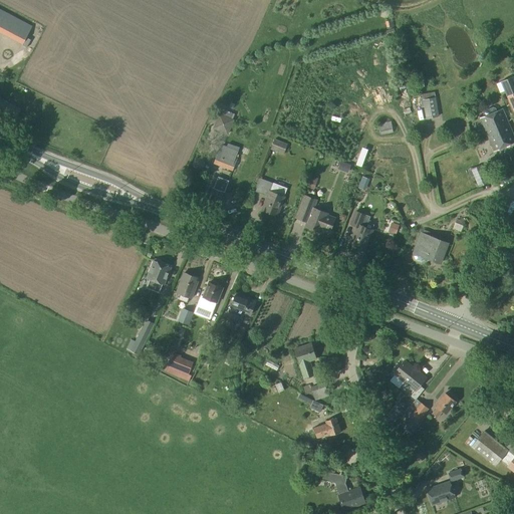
[(25,23),(16,41),(22,45),(32,26),(25,23)]
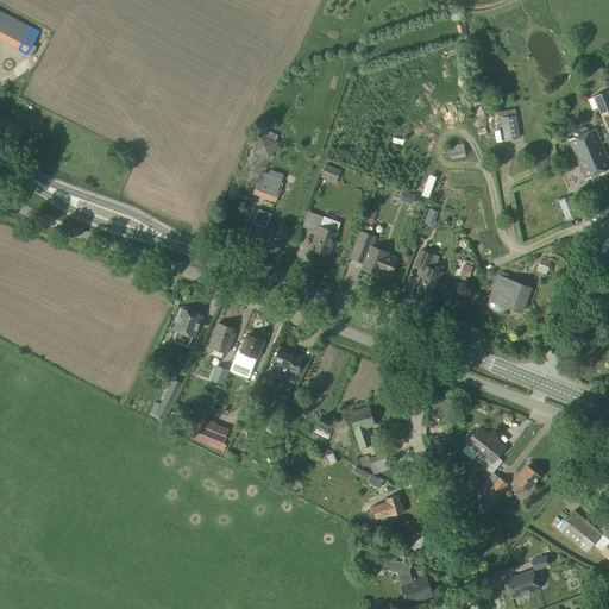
[(608,136),(608,90),(592,98),(608,136)]
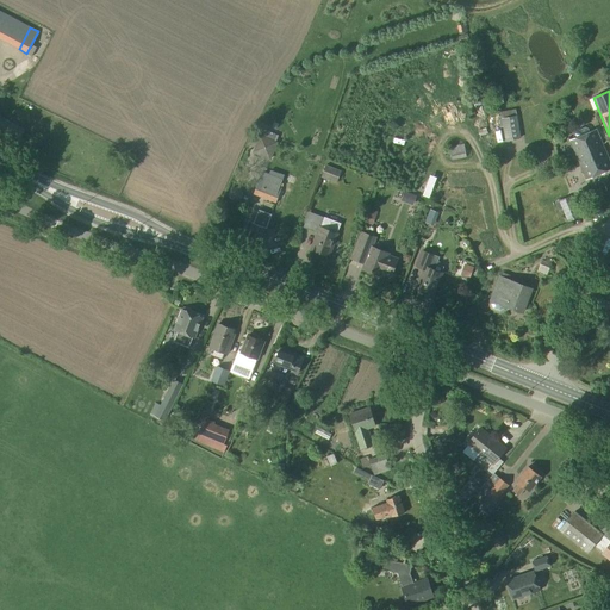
[(505,142),(521,139),(517,116),(500,119),(505,142)]
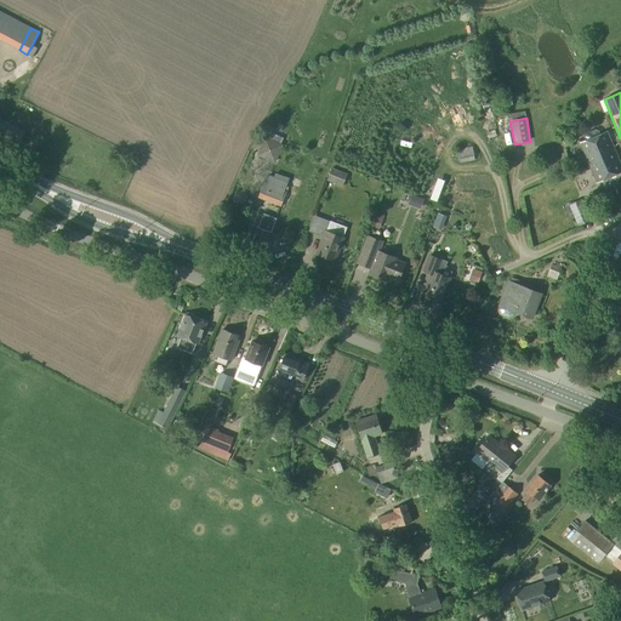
[(587,141),(580,143),(597,183),(620,172),(620,165),(608,132),(600,136),(598,131),(596,130),(586,134),(585,137),(587,141)]
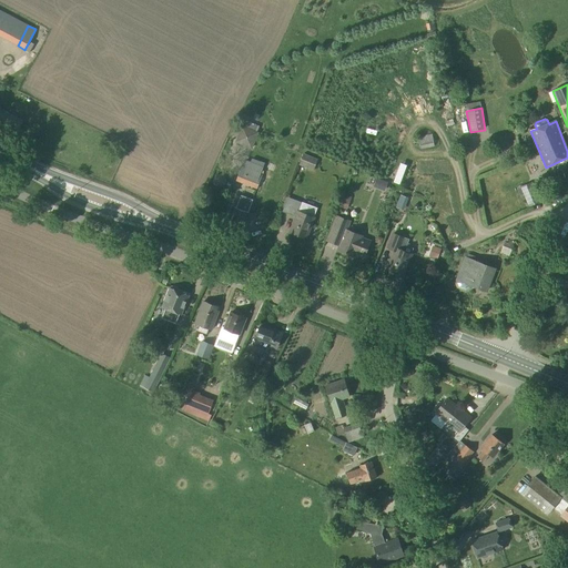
[(252,150),(259,133),(242,125),(234,142),(252,150)]
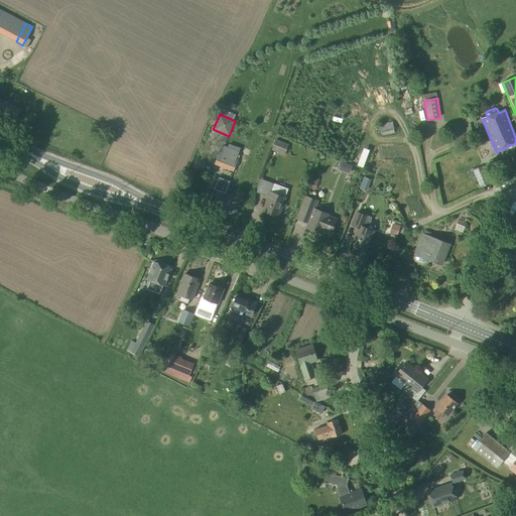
[(382,136),(394,134),(392,122),(380,125),(382,136)]
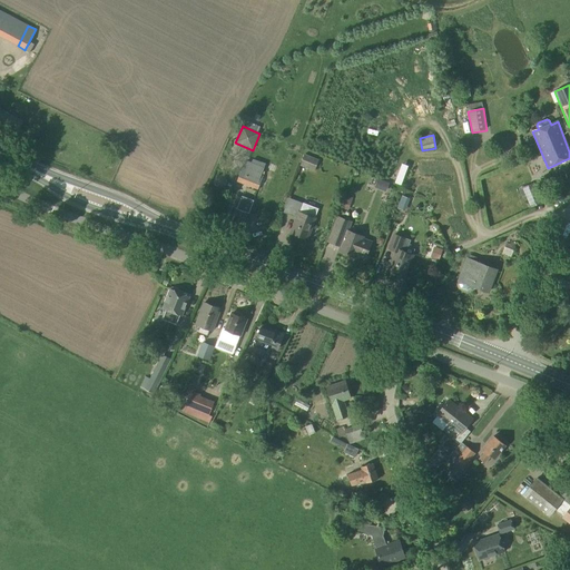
[(314,172),(318,160),(304,154),(300,166),(314,172)]
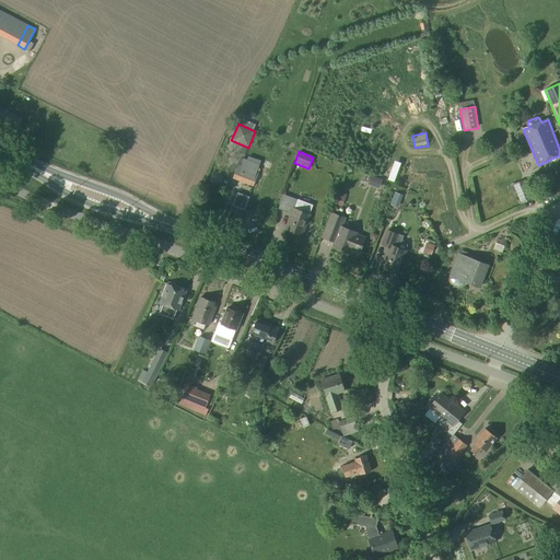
[(253,187),(258,173),(237,165),(232,179),(253,187)]
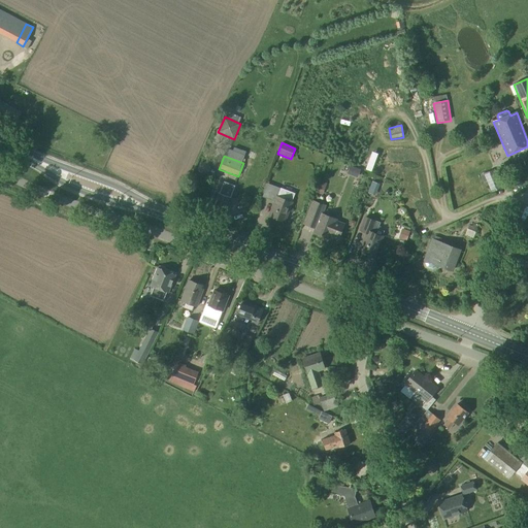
[(151,164),(166,169),(169,162),(153,157),(151,164)]
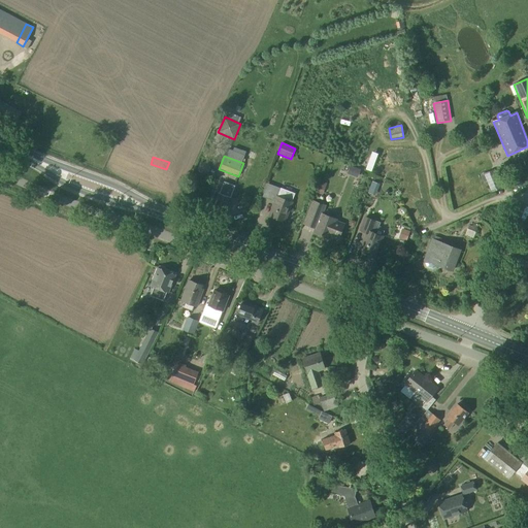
[(357,168),(350,166),(347,173),(354,176),(357,168)]
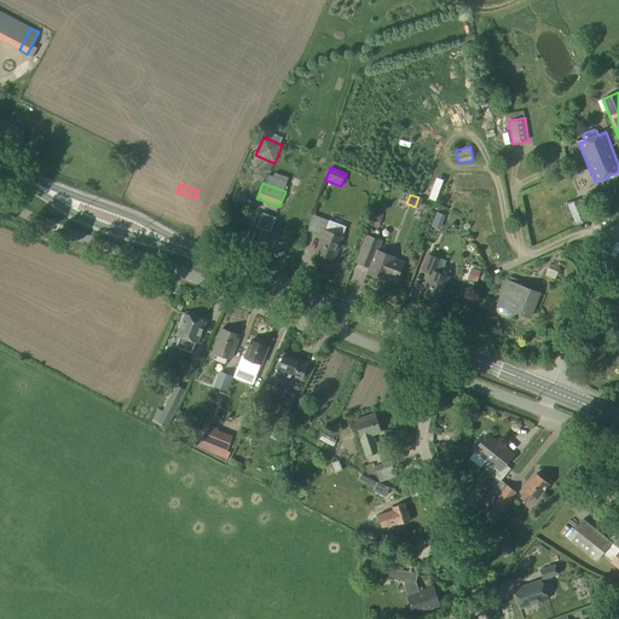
[(600,195),(590,200),(593,206),(602,202),(600,195)]
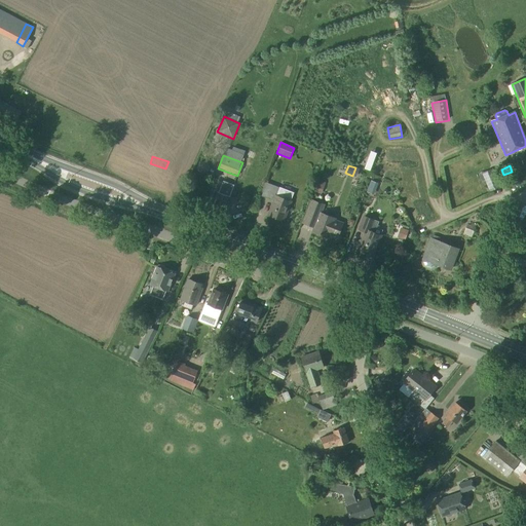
[(490,192),(499,188),(492,168),(482,173),(490,192)]
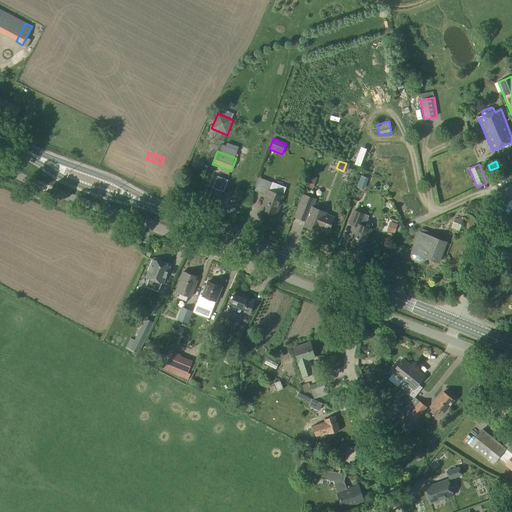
[(223,191),(227,181),(216,176),(212,187),(211,187),(204,206),(216,210),(224,192),(223,191)]
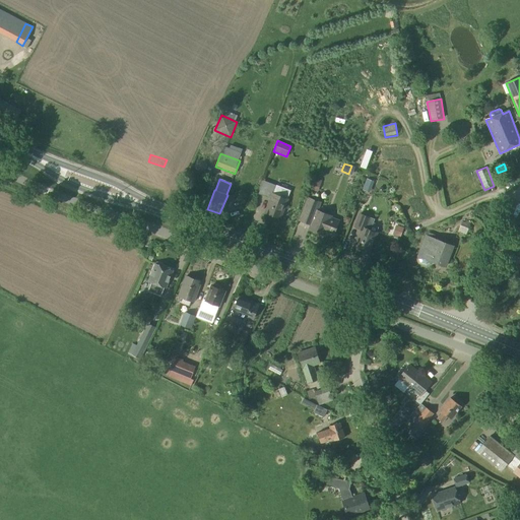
[(311,190),(318,193),(322,181),(315,179),(311,190)]
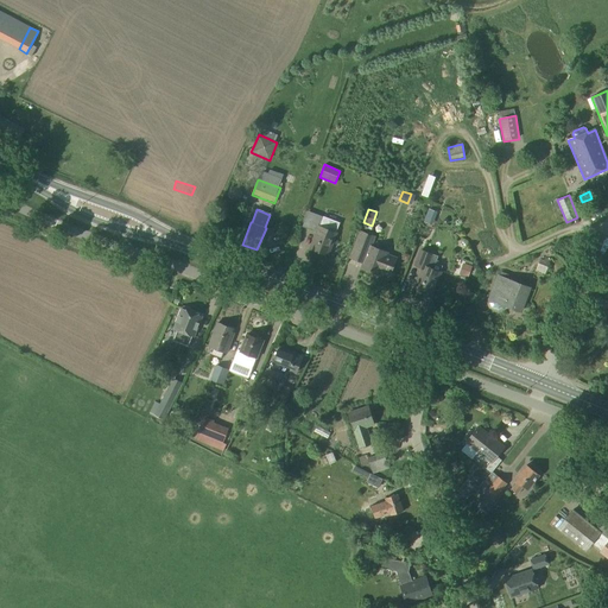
[(336,233),(340,225),(328,220),(325,228),(320,226),(323,217),(315,214),(309,229),(316,233),(310,249),(327,255),(336,233)]
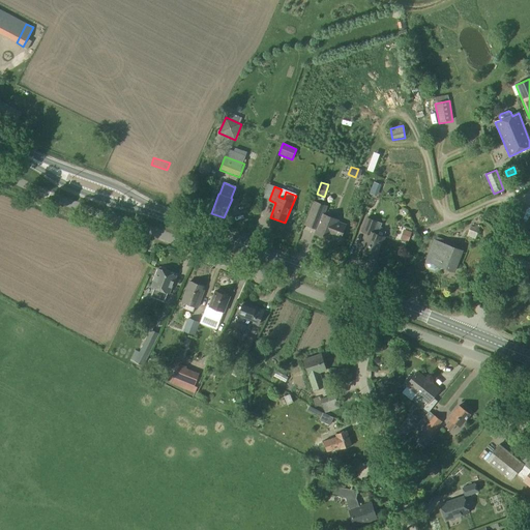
[(340,241),(346,225),(336,222),(337,221),(323,214),(326,207),(314,202),(308,217),(321,222),(316,234),(329,240),(330,237),(340,241)]
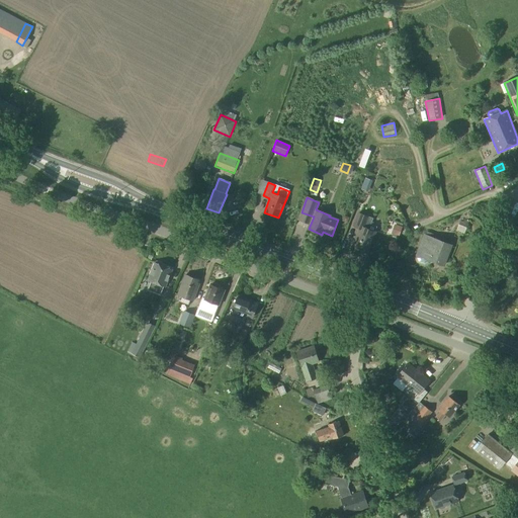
[(369,229),(373,219),(359,213),(354,227),(360,230),(354,246),(368,251),(375,232),(369,229)]
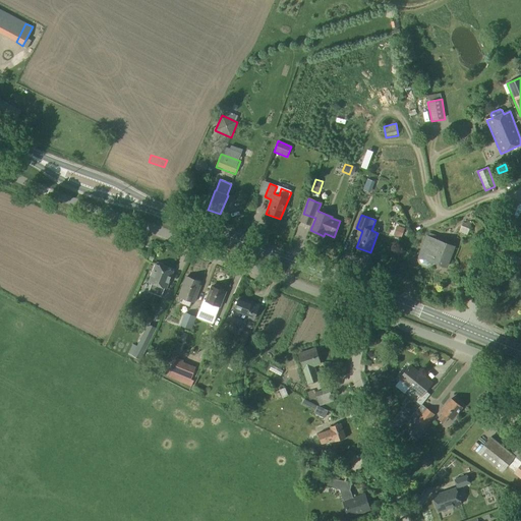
[(465,226),(462,232),(470,235),(473,229),(465,226)]
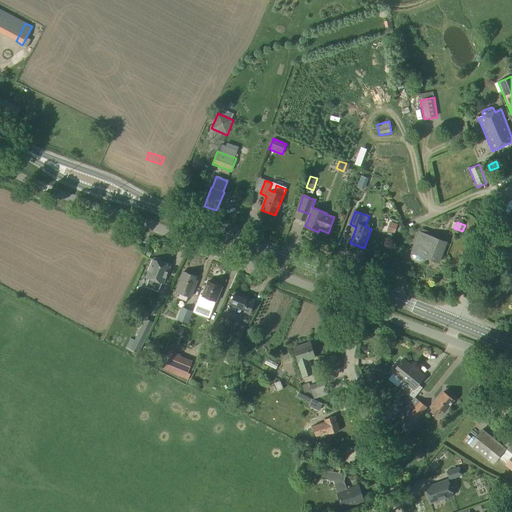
[(438,262),(445,243),(420,233),(411,255),(413,259),(420,261),(424,260),(425,257),(438,262)]
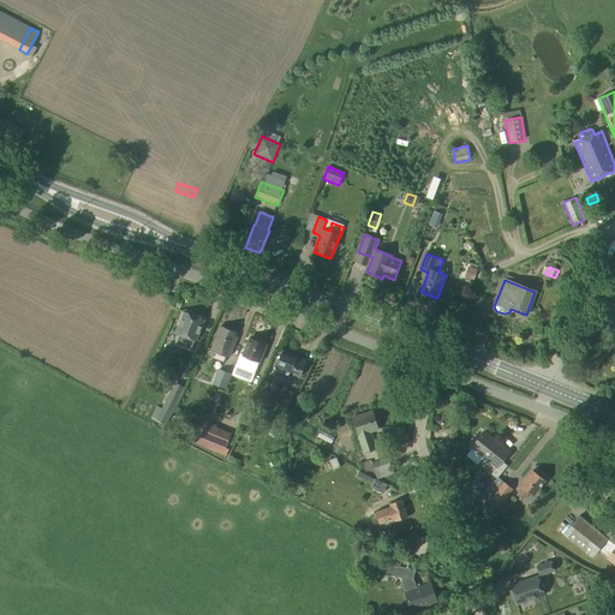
[(187,314),(184,312),(175,333),(179,334),(175,345),(190,351),(195,340),(196,341),(204,320),(191,315),(190,314),(189,312),(187,314)]
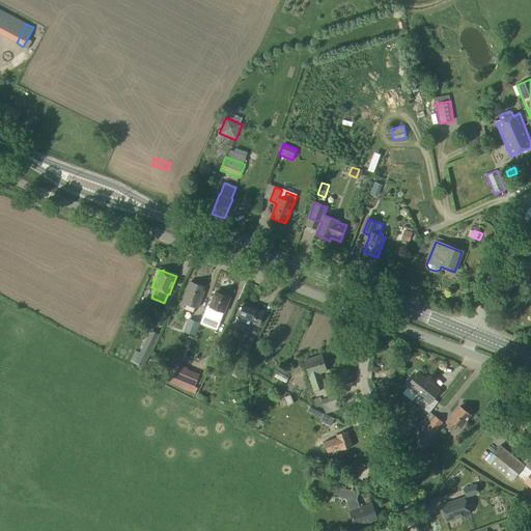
[(198,309),(203,294),(201,292),(203,287),(190,282),(183,303),(198,309)]
